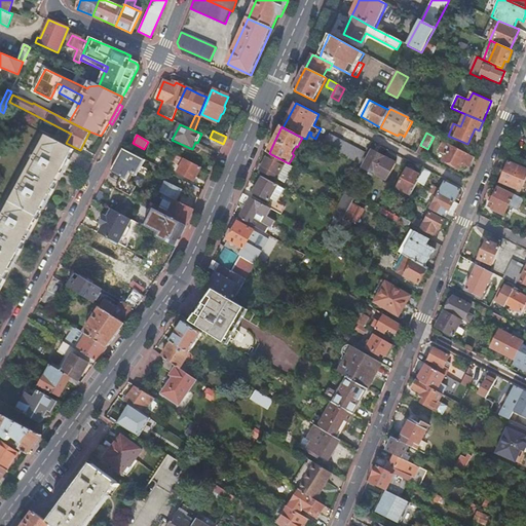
[(359,166),(365,153),(329,135),(322,147),(359,166)]
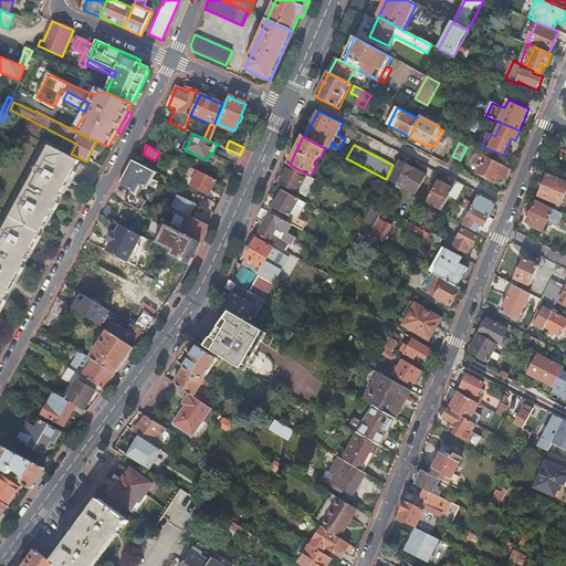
[(79,163),(81,161),(52,147),(0,240),(0,313),(1,314),(8,301),(6,299),(10,289),(14,290),(16,286),(19,281),(20,281),(25,269),(23,266),(29,258),(32,258),(33,255),(35,251),(37,251),(43,239),(41,233),(45,226),(51,227),(53,223),(55,220),(54,218),(61,205),(59,202),(63,194),(65,194),(67,191),(79,170),(76,168),(77,166),(79,163)]
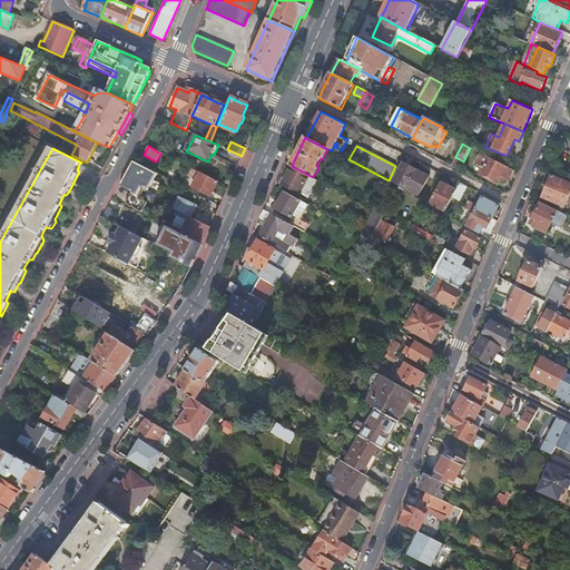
[(513,170),(481,154),(477,164),(483,167),(480,174),(498,184),(501,176),(508,179),(513,170)]
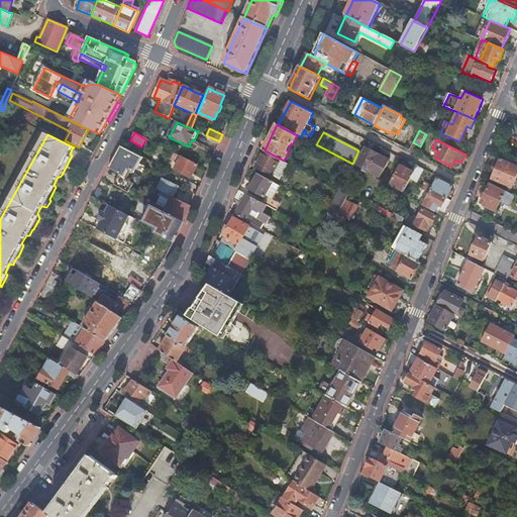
[(413,142),(409,150),(416,154),(420,146),(413,142)]
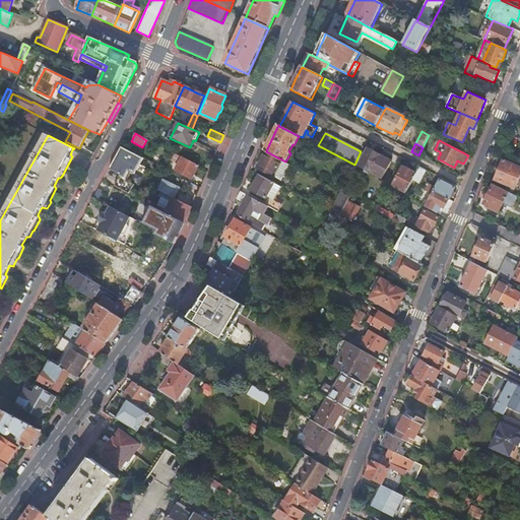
[(143,158),(121,147),(109,170),(120,176),(114,187),(129,194),(134,185),(126,181),(131,173),(134,175),(143,158)]
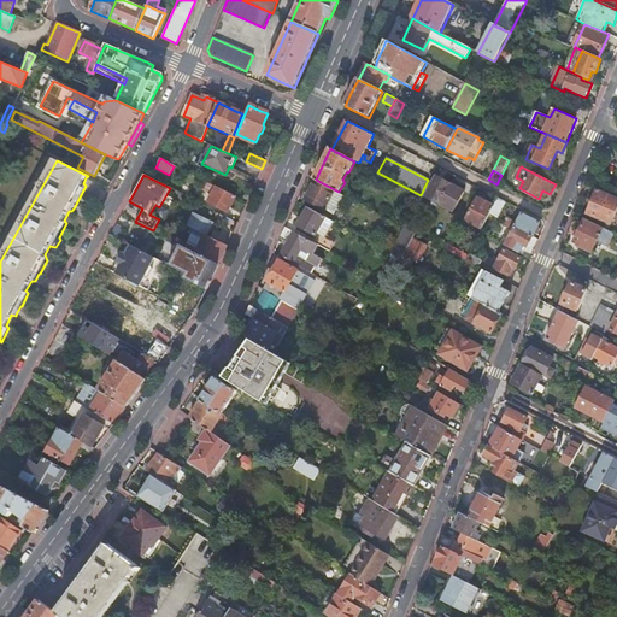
[(464,191),(436,176),(425,197),(453,211),(464,191)]
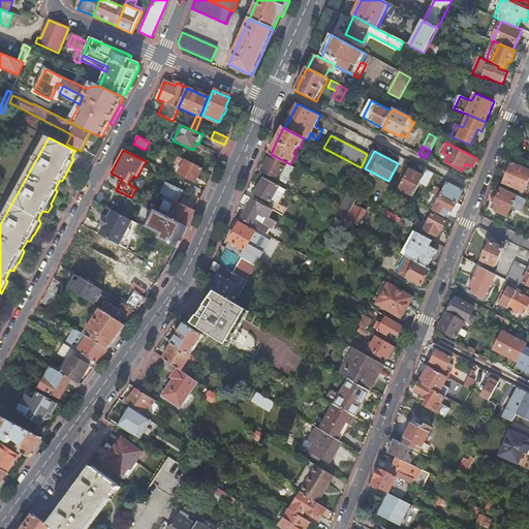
[(288,163),(271,154),(270,154),(261,172),(286,185),(294,167),(287,163),(288,163)]
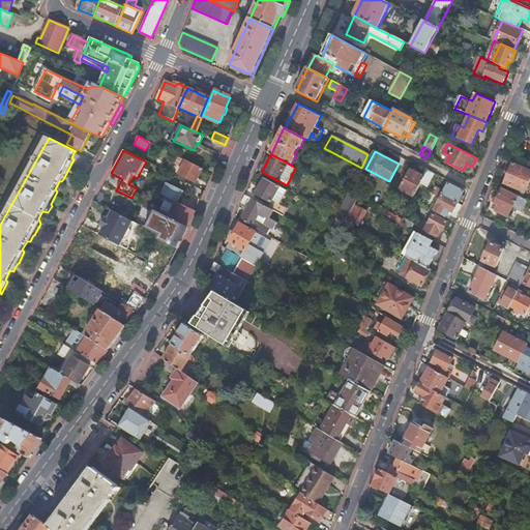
[(195,183),(202,170),(176,156),(173,163),(181,168),(178,174),(195,183)]
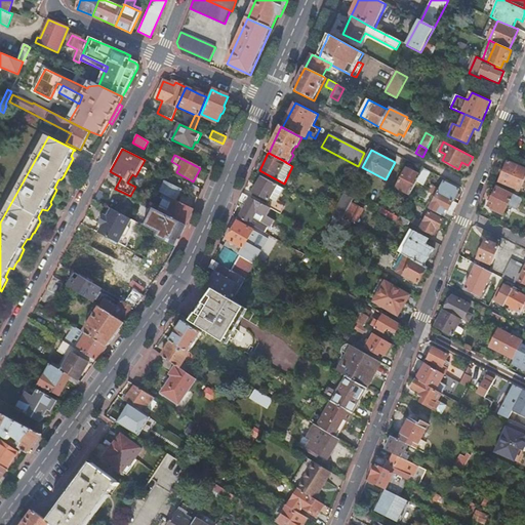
[(524,177),(524,169),(508,162),(499,183),(520,191),(524,177)]
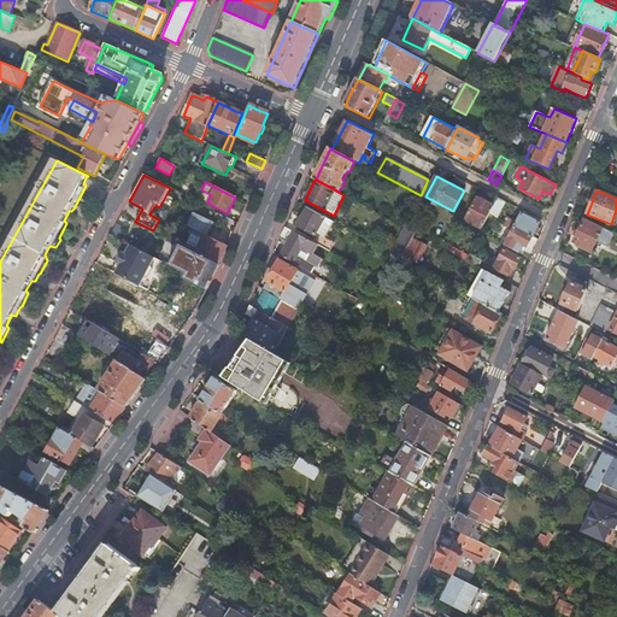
[(506,203),(498,198),(493,207),(489,215),(498,218),(506,203)]
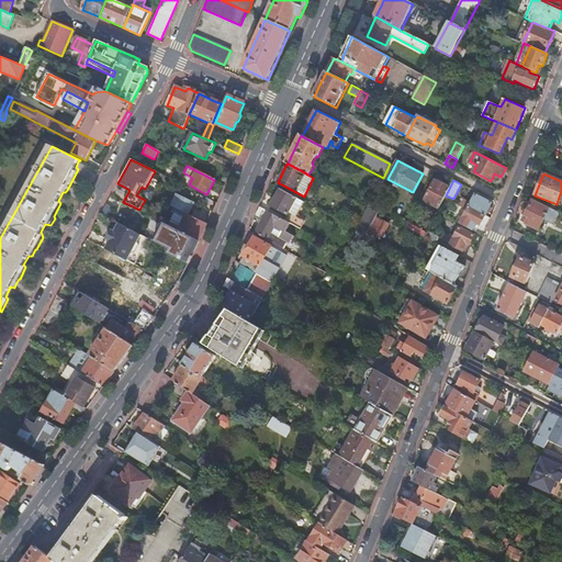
[(446,195),(449,189),(435,181),(425,201),(439,208),(446,195)]
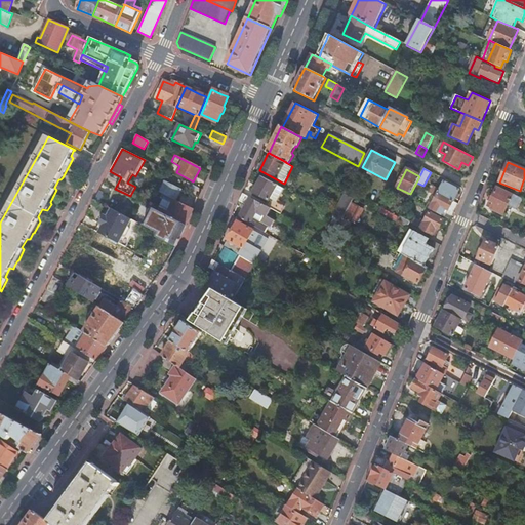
[(284,189),(261,176),(253,192),(269,201),(268,203),(266,206),(270,209),(280,214),(285,206),(277,202),(284,189)]
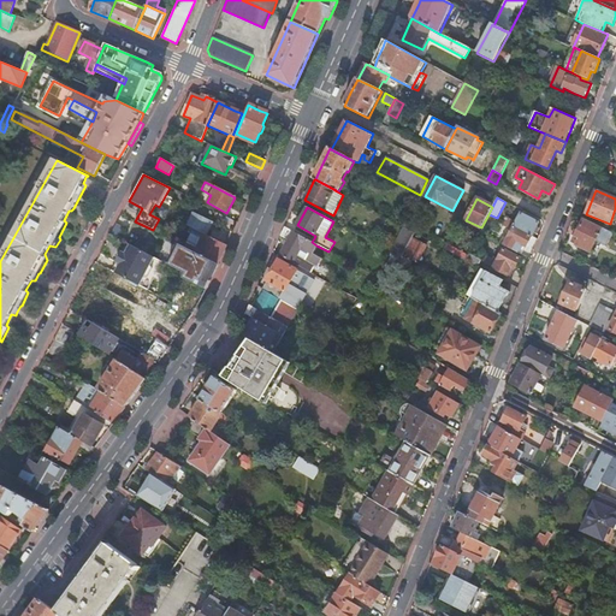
[(184,246),(213,261),(218,264),(225,248),(226,244),(203,234),(211,220),(194,212),(187,225),(193,229),(184,246)]
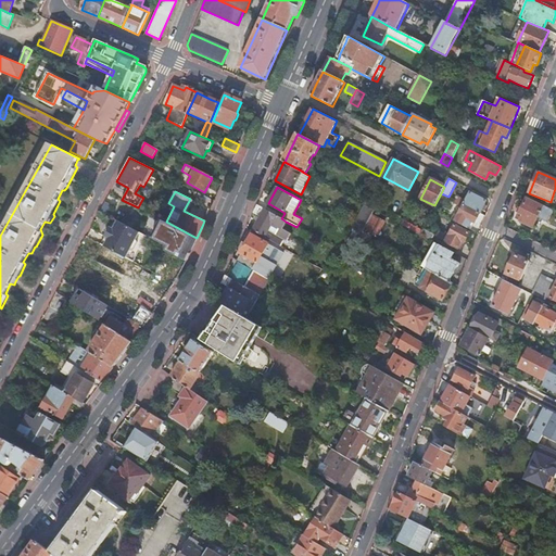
[(456,201),(480,213),(487,201),(470,192),(466,201),(458,197),(456,201)]
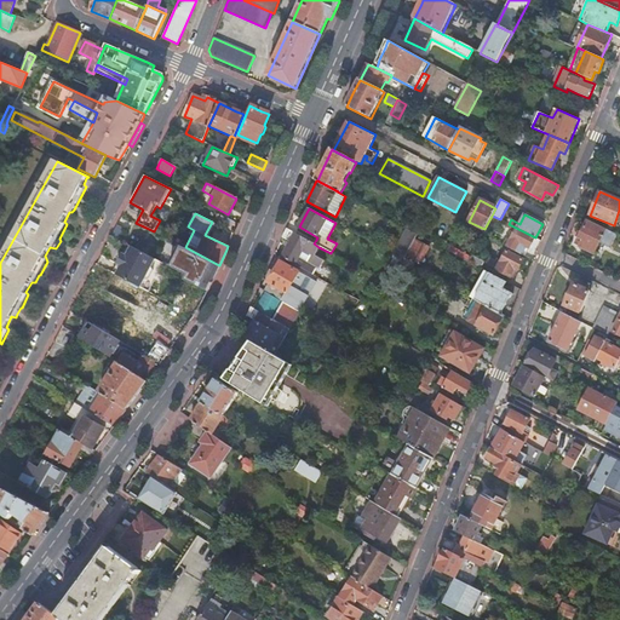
[(607,229),(587,220),(579,239),(583,241),(580,247),(595,254),(601,245),(607,229)]
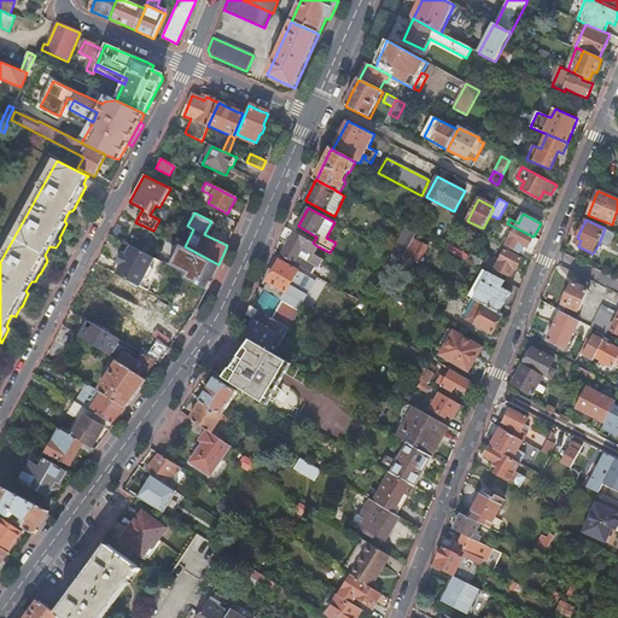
[(503,242),(502,245),(514,251),(519,243),(528,248),(534,237),(507,223),(505,227),(513,232),(507,244),(503,242)]
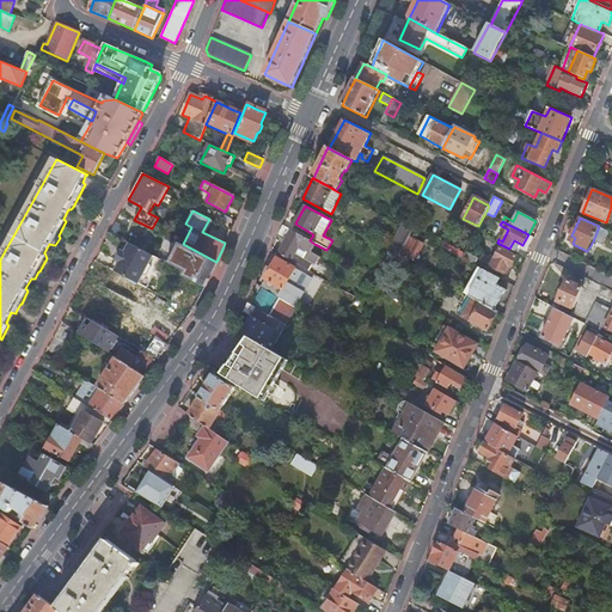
[(310,240),(283,226),(281,230),(280,234),(287,239),(280,251),(279,255),(308,271),(313,263),(316,264),(317,262),(318,262),(320,257),(310,252),(314,244),(310,240)]
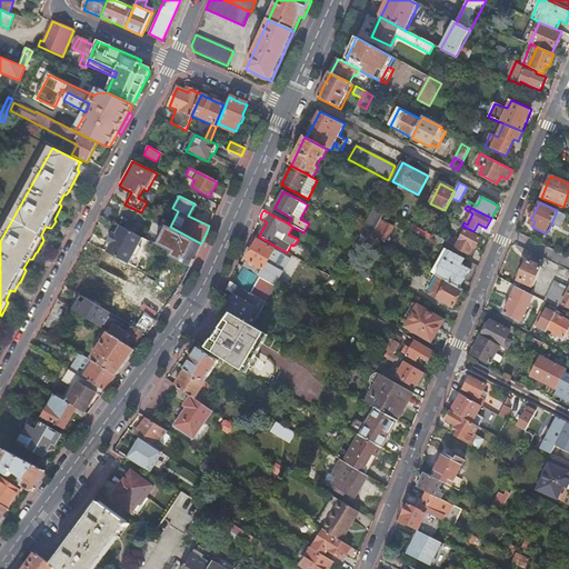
[(560,229),(567,216),(557,210),(551,225),(560,229)]
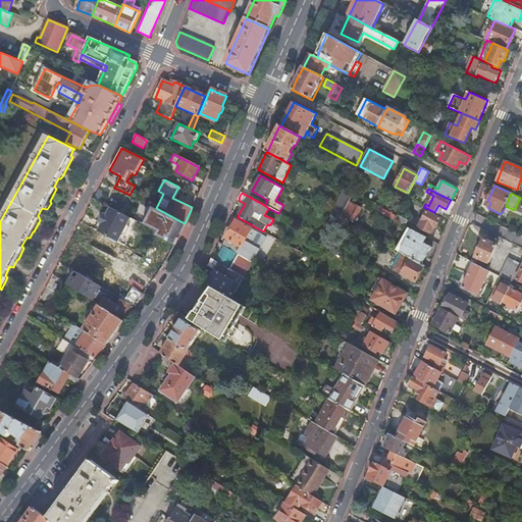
[(340,219),(352,198),(344,194),(332,215),(333,215),(340,219)]
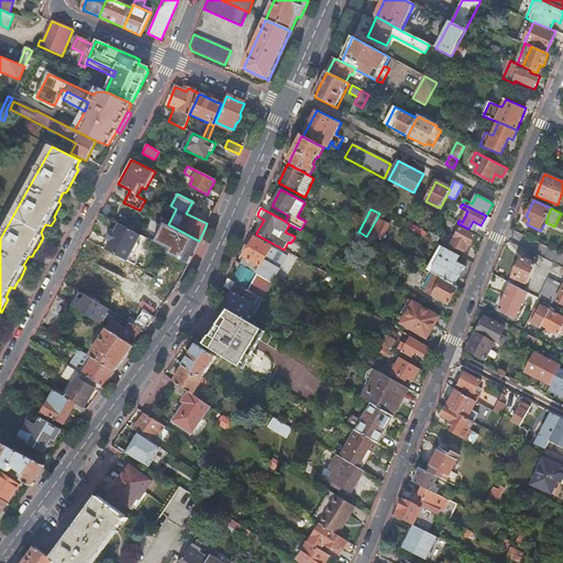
[(377,218),(370,233),(382,240),(389,224),(377,218)]
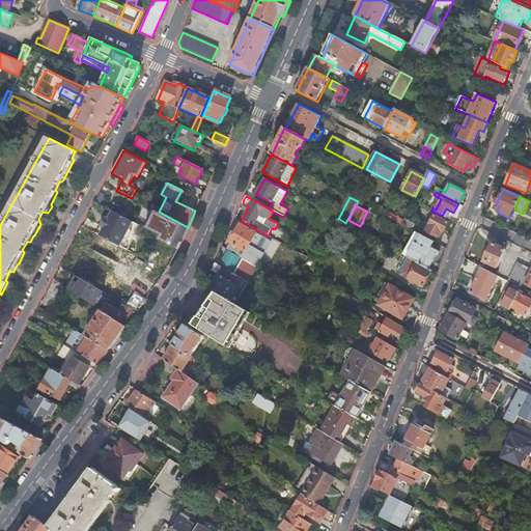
[(182,227),(184,225),(159,212),(154,210),(151,213),(144,228),(161,236),(159,241),(177,250),(179,246),(182,241),(177,239),(182,227)]
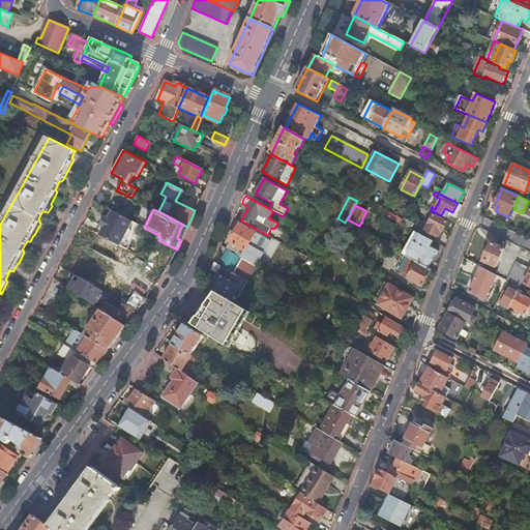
[(402,219),(384,210),(382,214),(400,224),(402,219)]
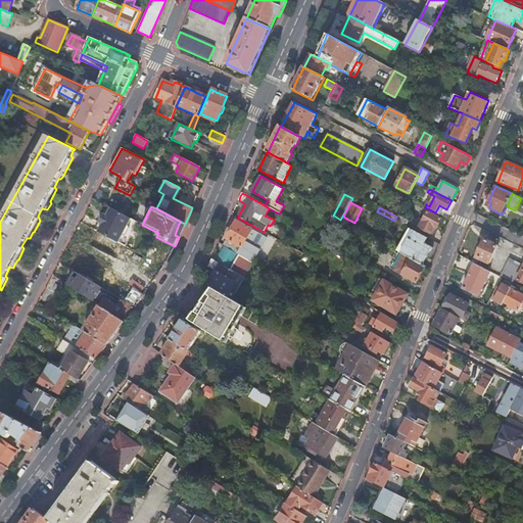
[(131,219),(110,208),(106,216),(103,215),(99,223),(102,224),(97,233),(106,237),(119,243),(122,236),(125,236),(129,229),(127,226),(131,219)]
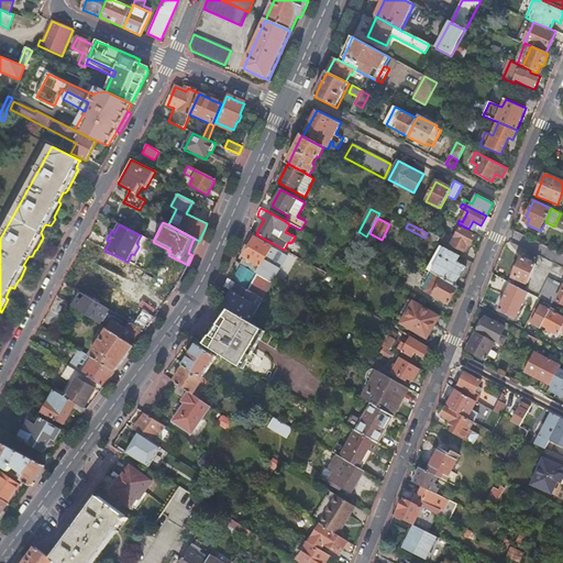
[(445,234),(442,240),(464,252),(468,245),(471,245),(475,236),(461,228),(454,239),(445,234)]
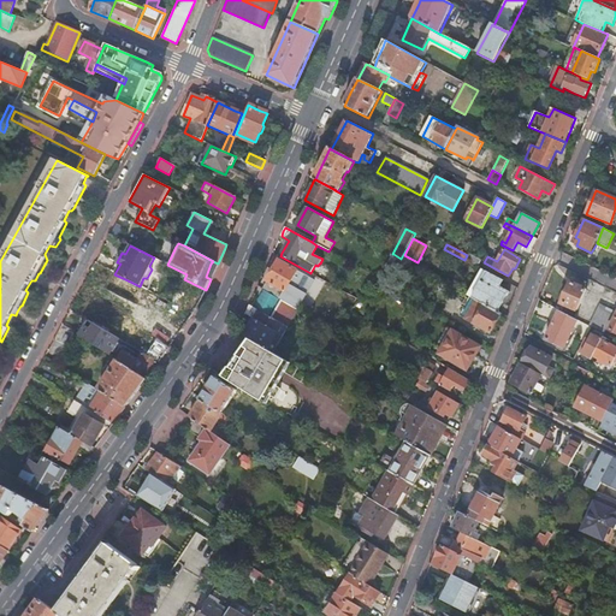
[(388,284),(401,259),(394,254),(379,279),(388,284)]
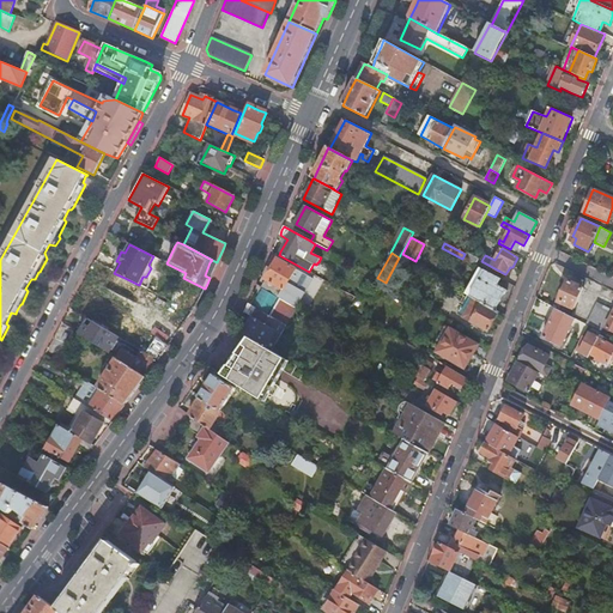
[(465,254),(462,259),(475,266),(478,259),(466,253),(465,254)]
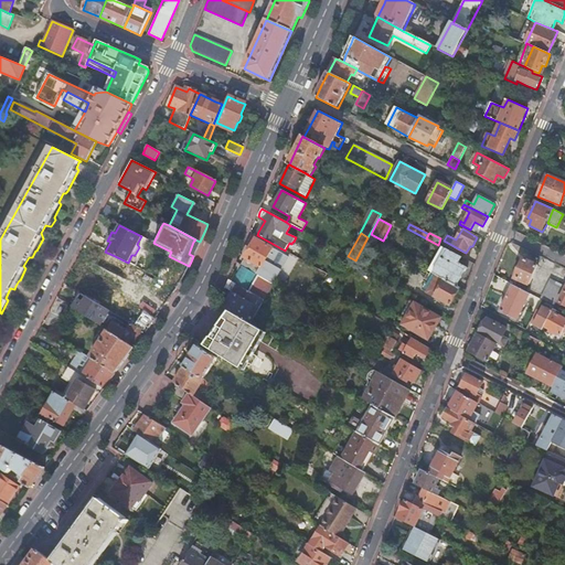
[(256,238),(241,265),(272,284),(273,285),(288,257),(276,251),(276,252),(273,249),(273,248),(256,238)]
